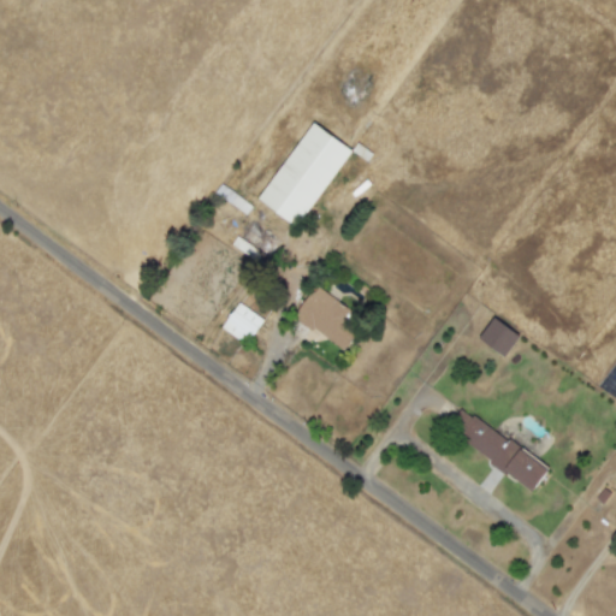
[(350,149),(311,123),(258,201),(297,227),(350,149)]
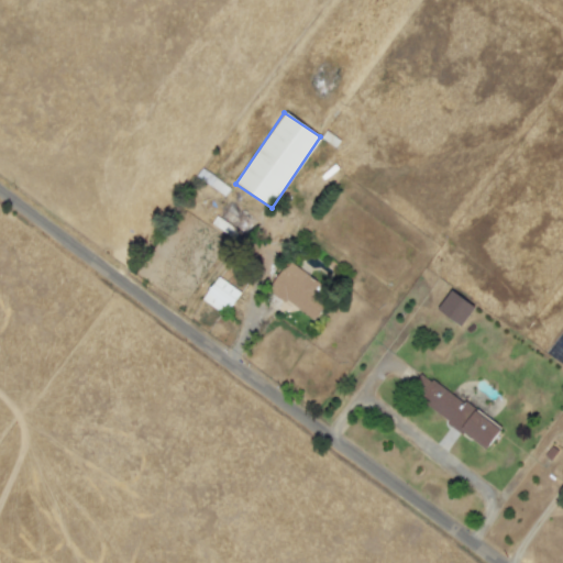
[(214,225),(244,243),(257,219),(227,202),(214,225)]
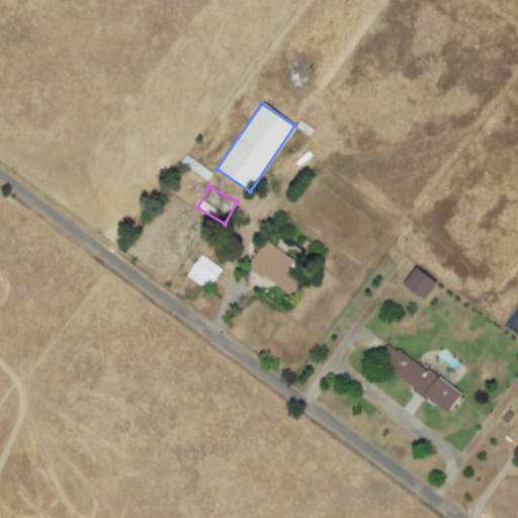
[(288,295),(306,269),(263,241),(246,268),(288,295)]
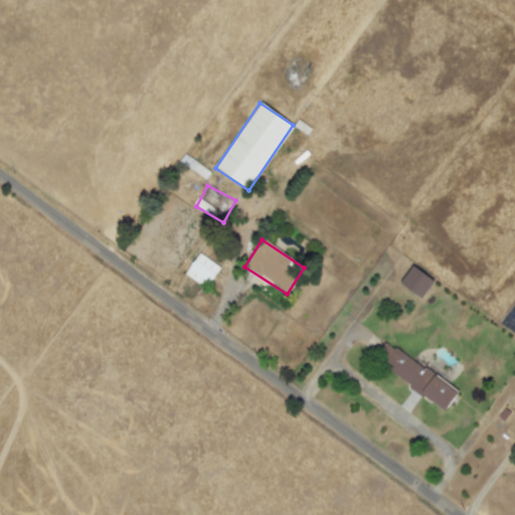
[(184,275),(205,289),(219,268),(199,253),(184,275)]
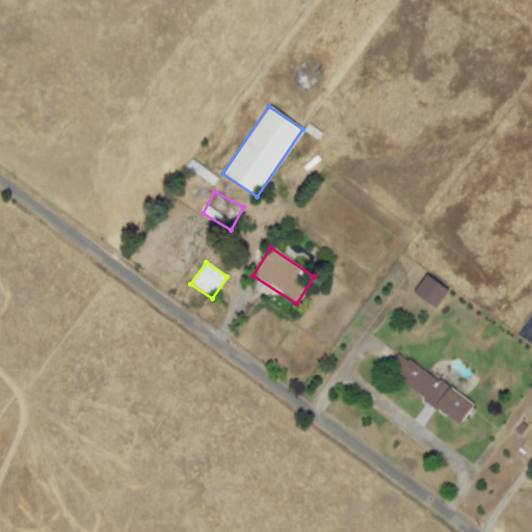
[(413,292),(434,309),(448,290),(426,274),(413,292)]
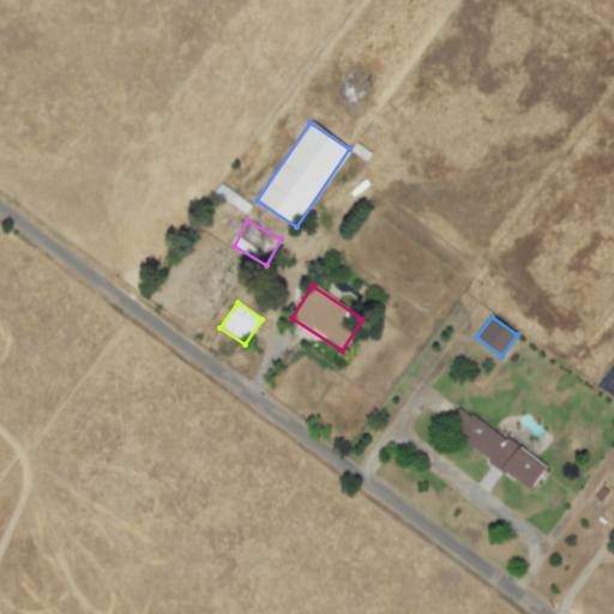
[(533,488),(547,467),(458,409),(444,431),(533,488)]
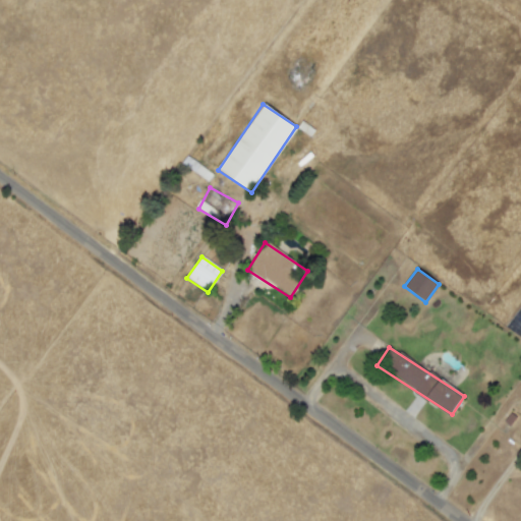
All buildings are outlined.
